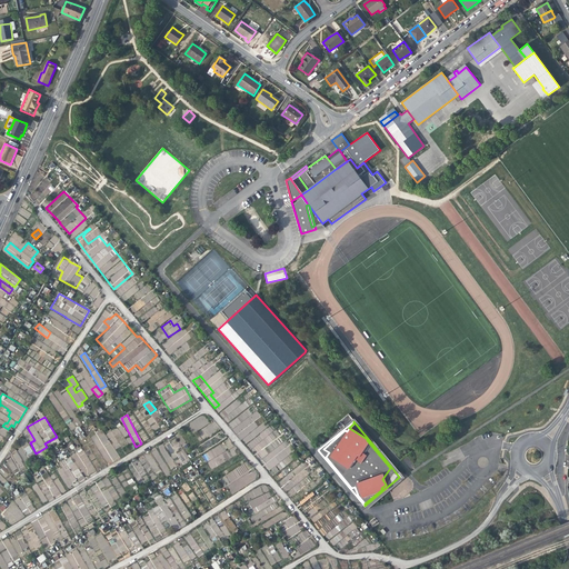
[(125,438),(128,435),(120,422),(116,425),(125,438)]
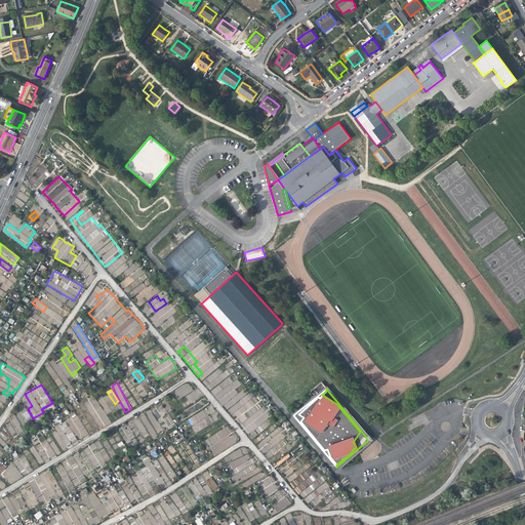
[(320,398),(318,397),(298,414),(304,417),(300,421),(324,450),(327,449),(330,457),(336,465),(353,451),(352,450),(356,447),(353,442),(360,432),(338,406),(338,405),(322,395),(320,398)]
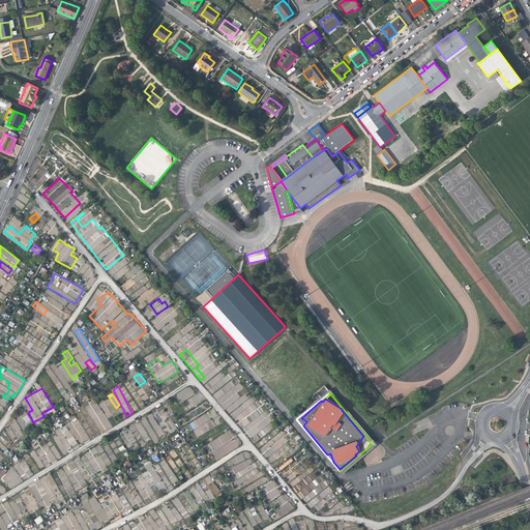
[(21,415),(25,423),(30,421),(26,412),(21,415)]
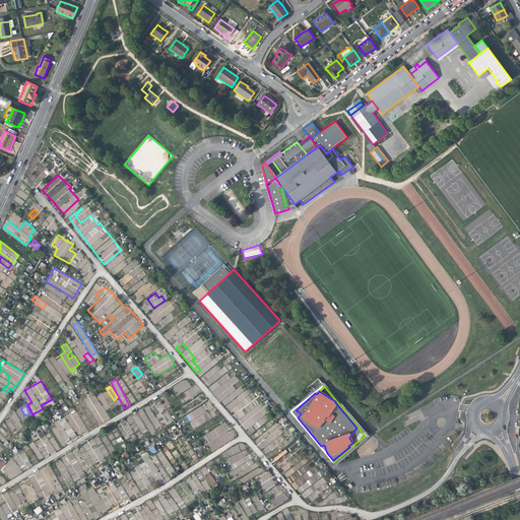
[(186,414),(192,429),(209,420),(203,406),(186,414)]
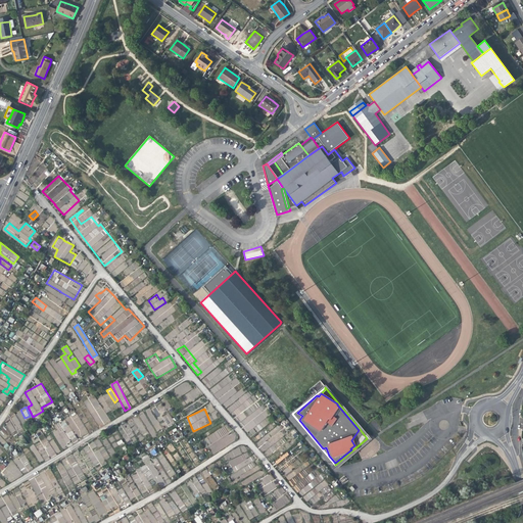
[(87,432),(78,414),(59,423),(68,441),(87,432)]
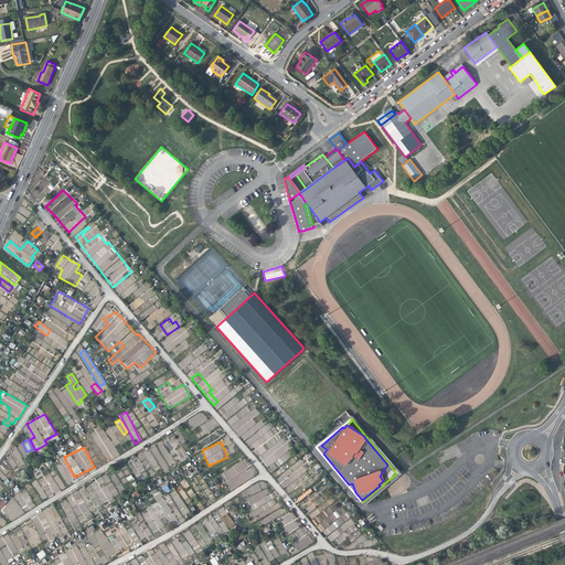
[(182,447),(176,449),(180,459),(187,457),(182,447)]
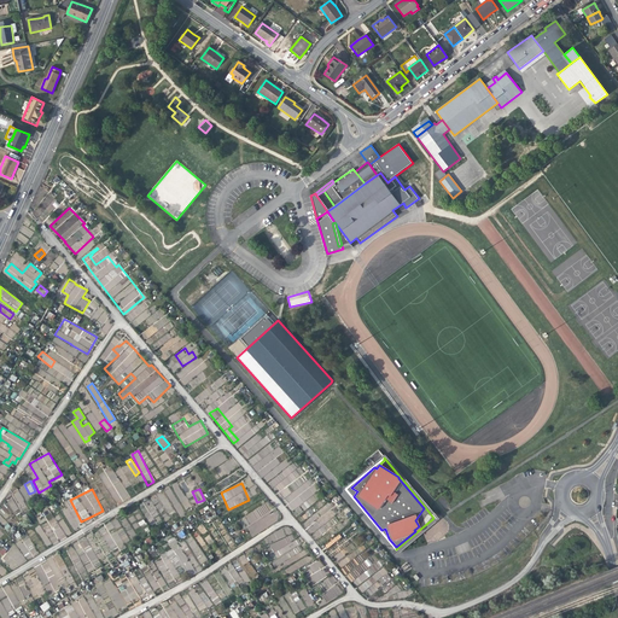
[(17,490),(12,494),(21,507),(25,503),(17,490)]
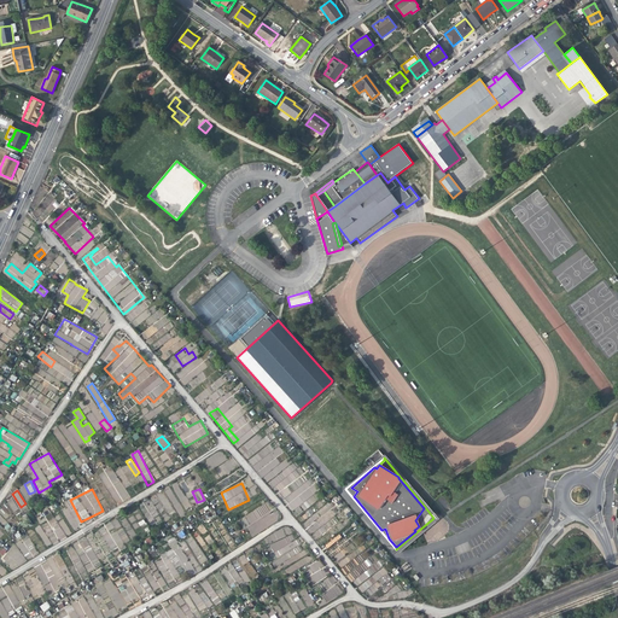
[(298,490),(285,495),(289,508),(304,503),(302,495),(305,494),(304,491),(299,494),(298,490)]
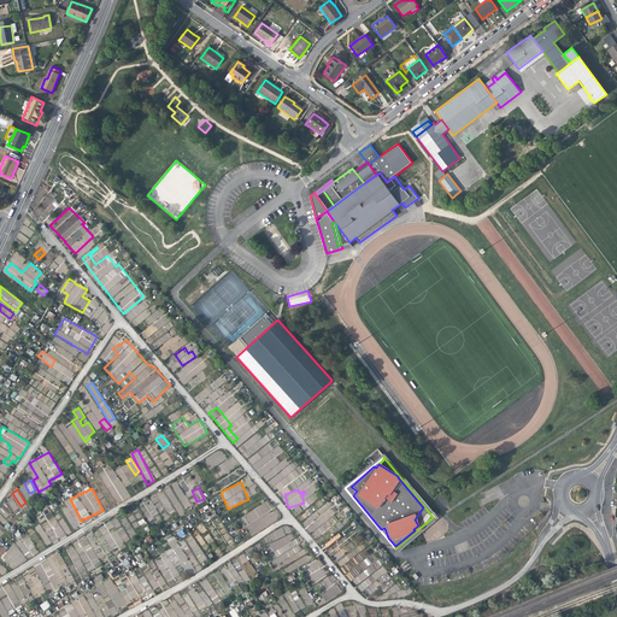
[(12,497),(6,500),(13,511),(18,507),(12,497)]
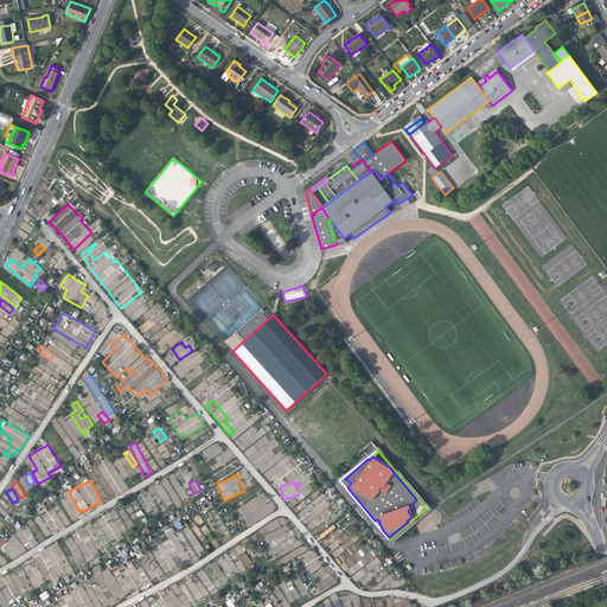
[(261,497),(240,508),(243,515),(262,505),(264,510),(257,513),(260,518),(269,513),(261,497)]
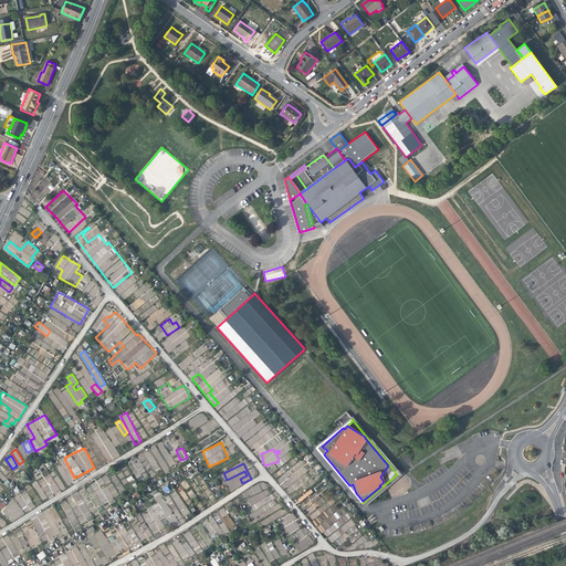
[(226,483),(231,492),(239,486),(237,482),(234,478),(226,483)]
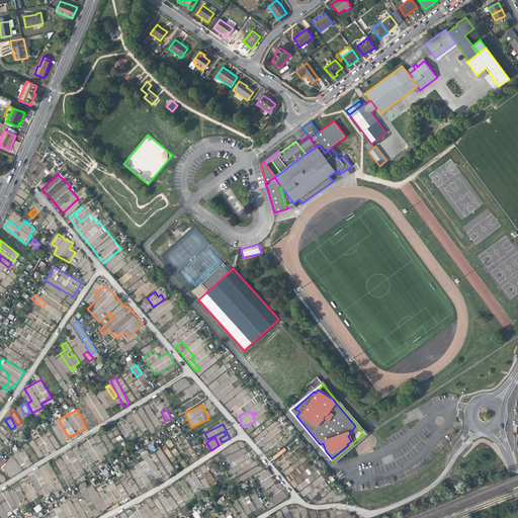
[(368,437),(358,446),(364,454),(375,445),(368,437)]
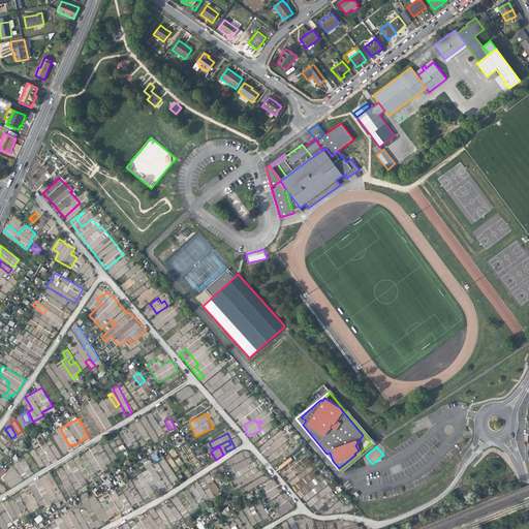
[(50,448),(44,453),(52,462),(57,459),(50,448)]
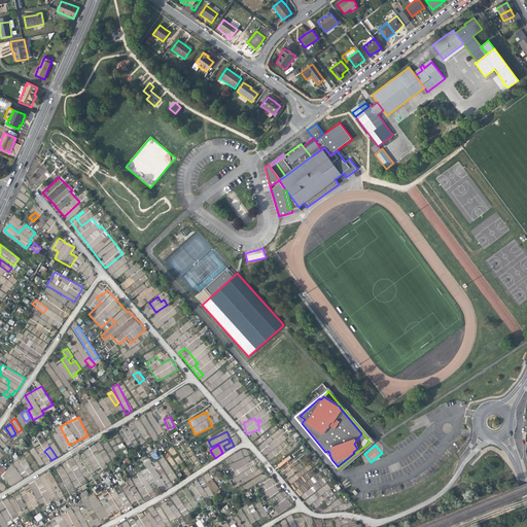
[(166,470),(170,467),(165,459),(160,462),(166,470)]
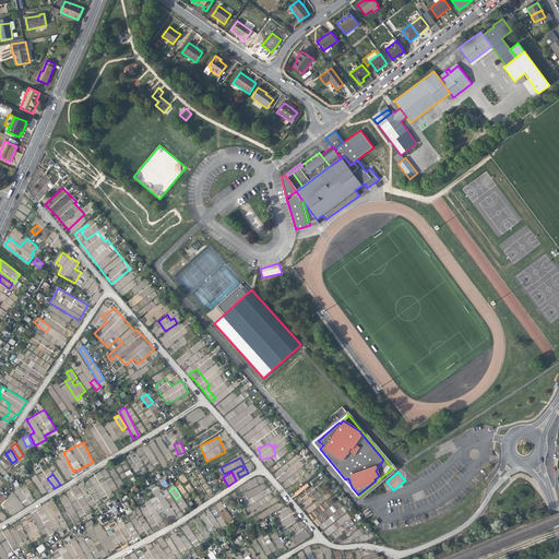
[(54,501),(31,512),(44,538),(61,530),(58,523),(63,521),(54,501)]
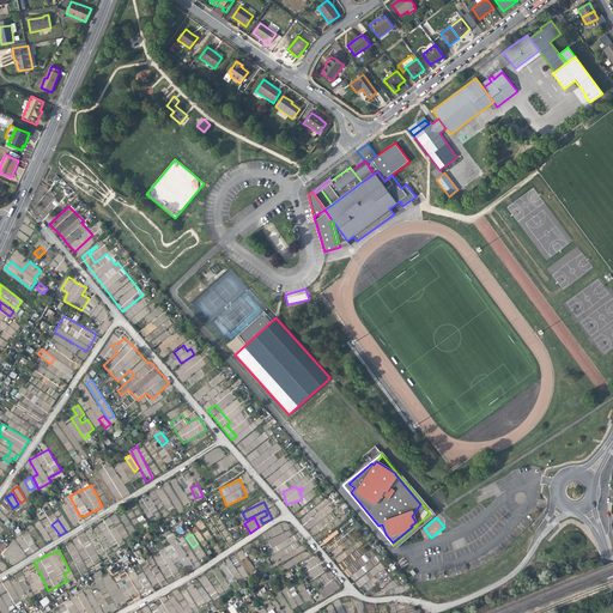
[(307,574),(311,580),(325,571),(320,563),(321,562),(316,554),(305,563),(310,570),(307,574)]
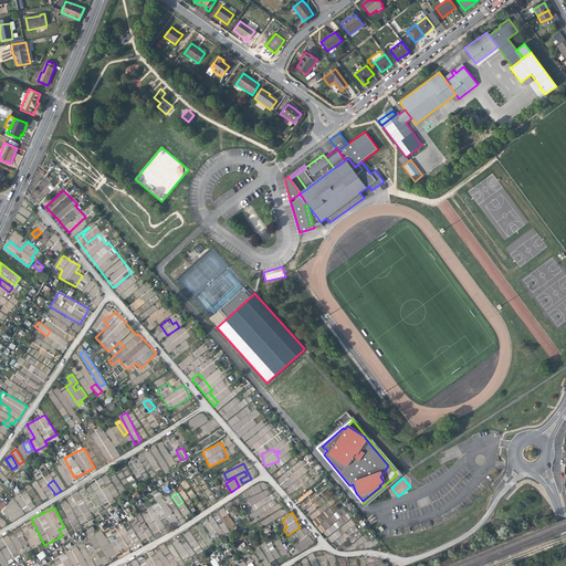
[(223,519),(230,531),(237,527),(229,515),(223,519)]
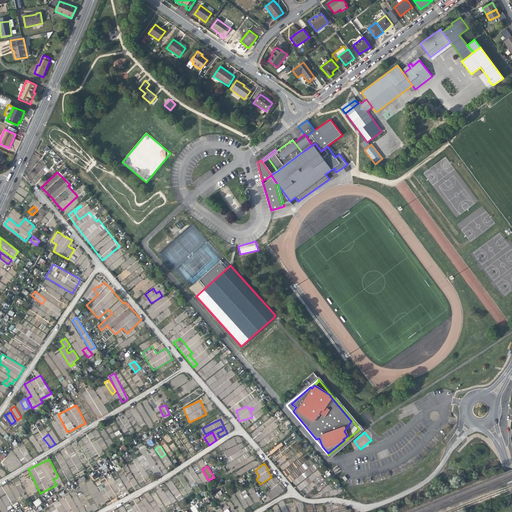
[(203,483),(207,481),(202,472),(197,475),(192,467),(187,470),(196,485),(202,481),(203,483)]
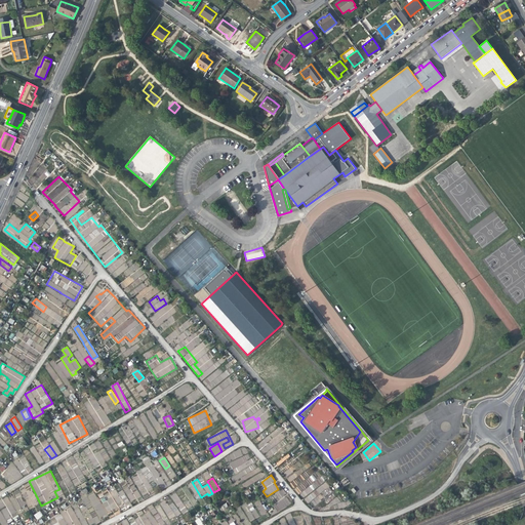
[(30,484),(19,488),(28,509),(37,505),(30,484)]
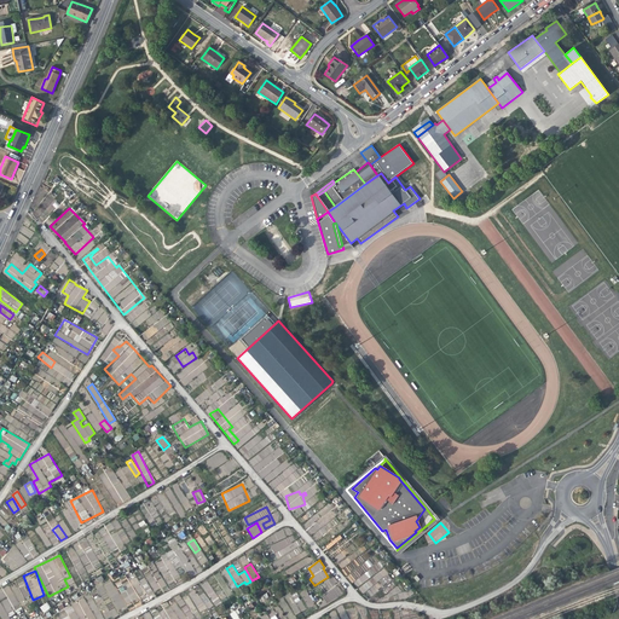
[(149,596),(154,594),(144,578),(139,580),(149,596)]
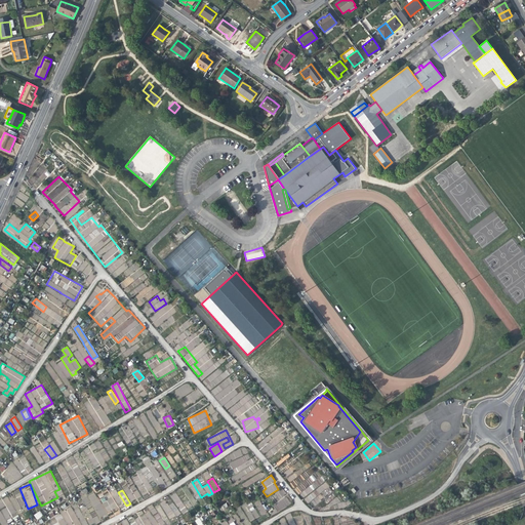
[(184,514),(188,511),(175,493),(170,496),(184,514)]
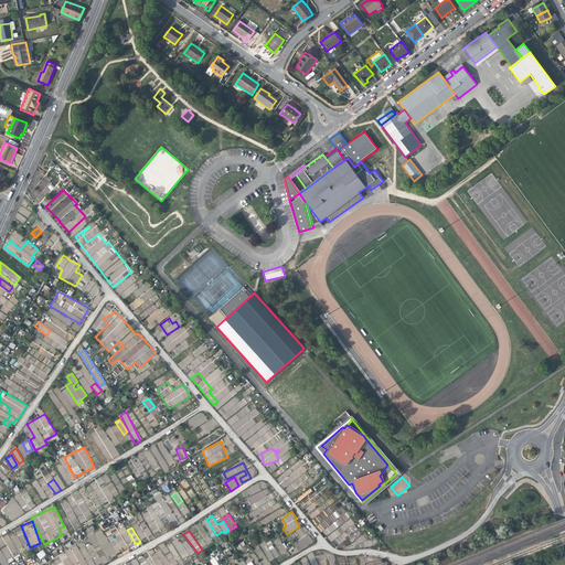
[(0,561),(2,564),(8,564),(12,561),(11,561),(14,557),(20,554),(18,550),(22,546),(27,542),(25,540),(19,535),(18,533),(16,536),(12,539),(7,534),(0,537),(0,561)]
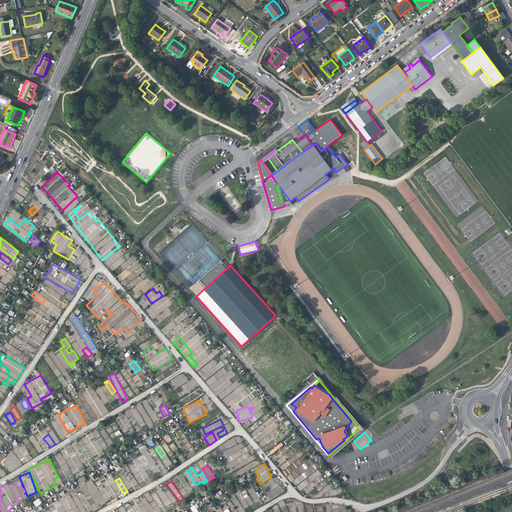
[(155,491),(166,507),(176,501),(169,490),(164,493),(161,487),(155,491)]
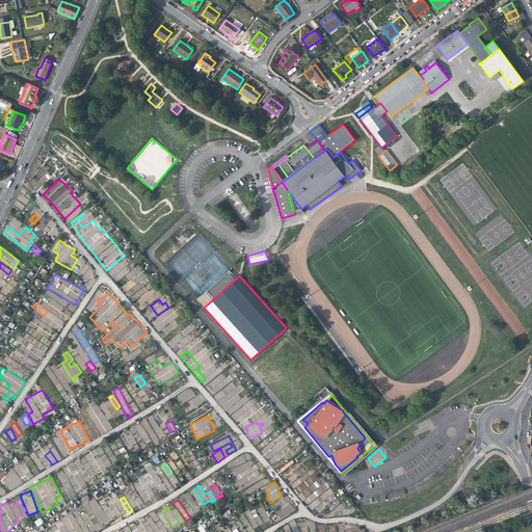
[(258,509),(265,523),(271,520),(266,511),(263,506),(258,509)]
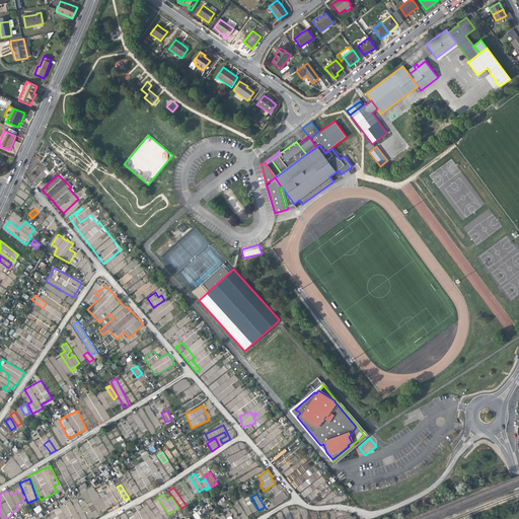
[(250,497),(242,499),(247,515),(255,512),(250,497)]
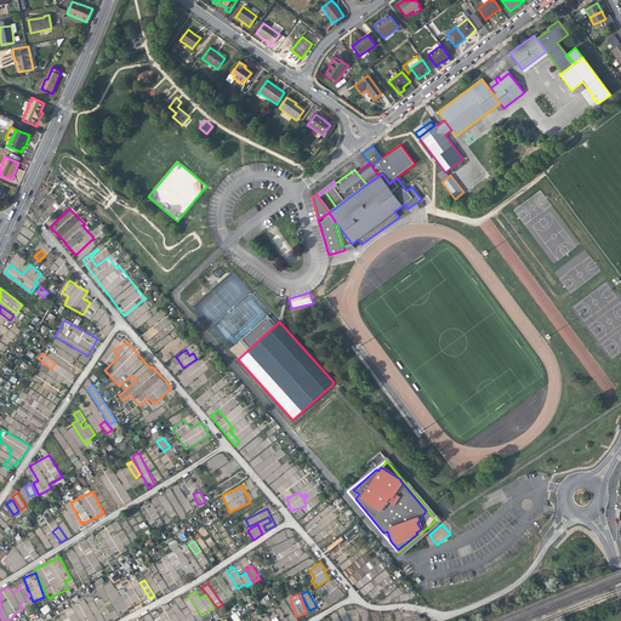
[(96,620),(84,600),(72,608),(72,607),(66,610),(62,605),(57,609),(61,614),(58,615),(61,620),(96,620)]
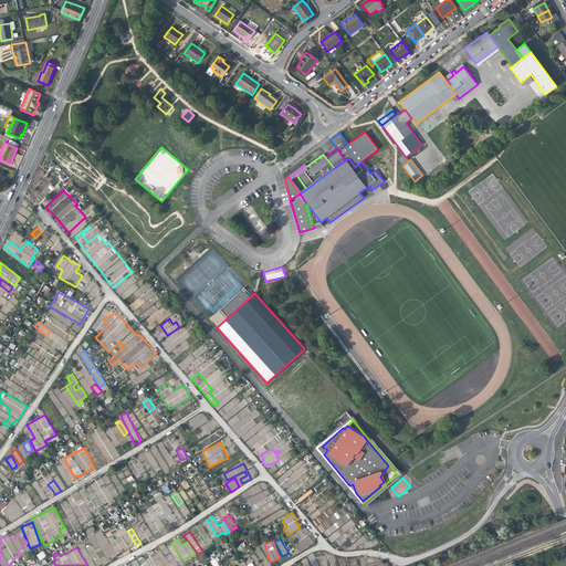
[(43,551),(37,555),(40,561),(46,555),(43,551)]
